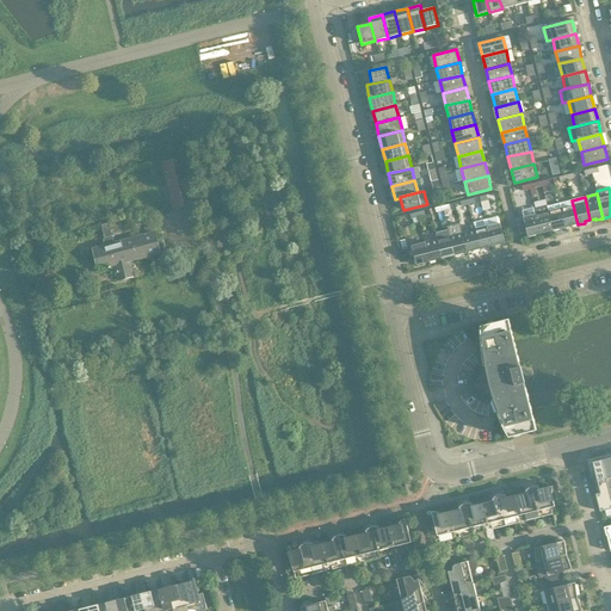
[(572,201),(560,203),(566,226),(571,224),(571,227),(578,224),(572,201)]
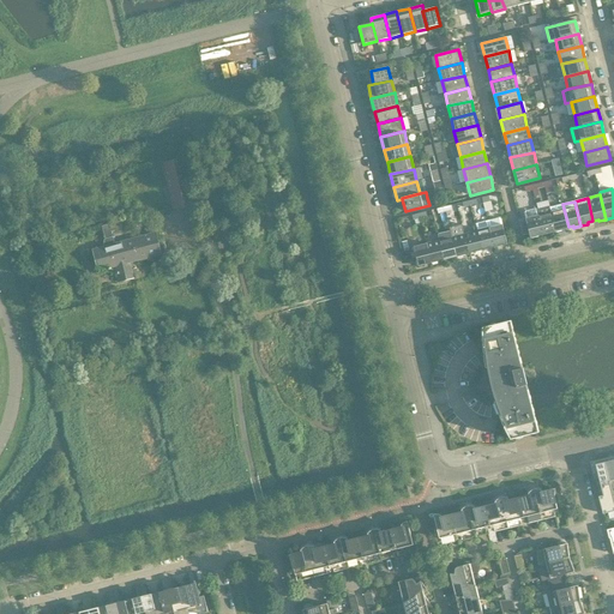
[(563,204),(549,208),(555,232),(564,230),(563,228),(569,227),(563,204)]
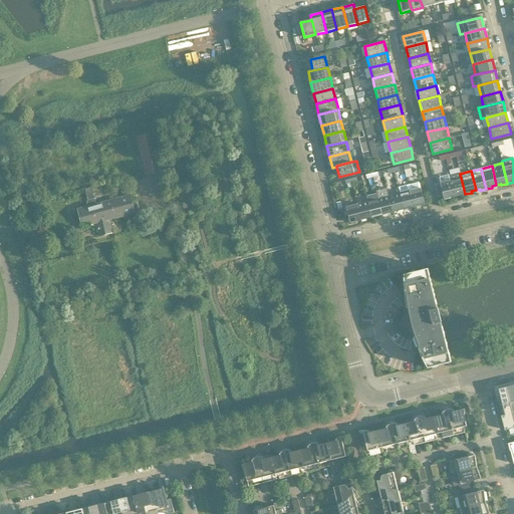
[(465,194),(460,174),(460,173),(450,176),(455,196),(459,195),(459,196),(465,194)]
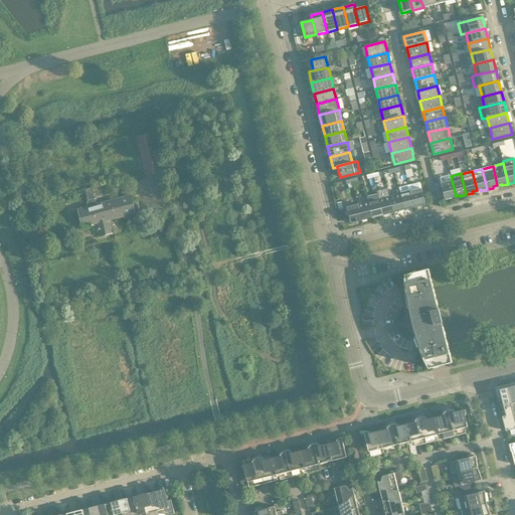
[(451,176),(450,175),(441,177),(440,179),(445,200),(452,198),(451,197),(456,196),(451,176)]
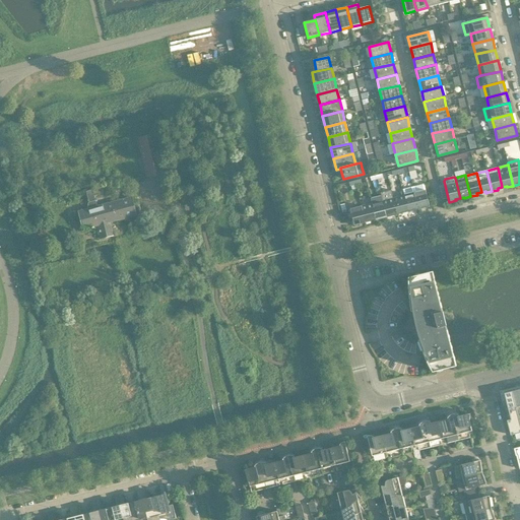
[(430,207),(425,186),(423,185),(412,187),(418,208),(423,207),(423,208),(430,207)]
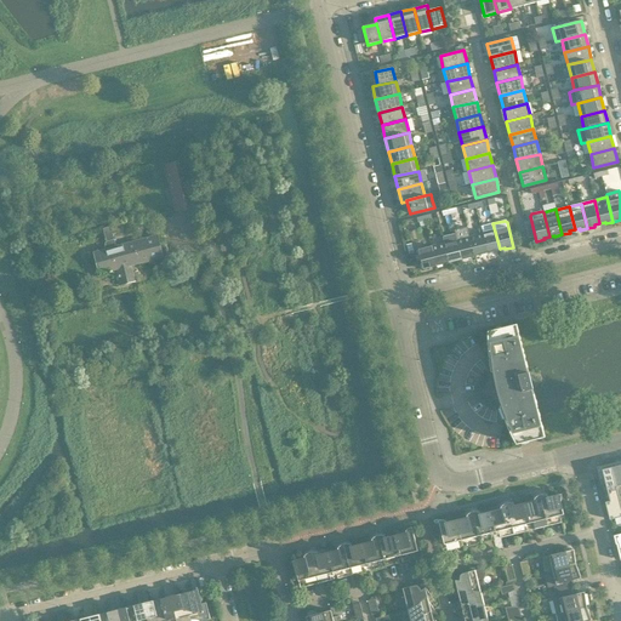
[(103,228),(109,248),(117,245),(113,234),(123,231),(121,223),(103,228)]
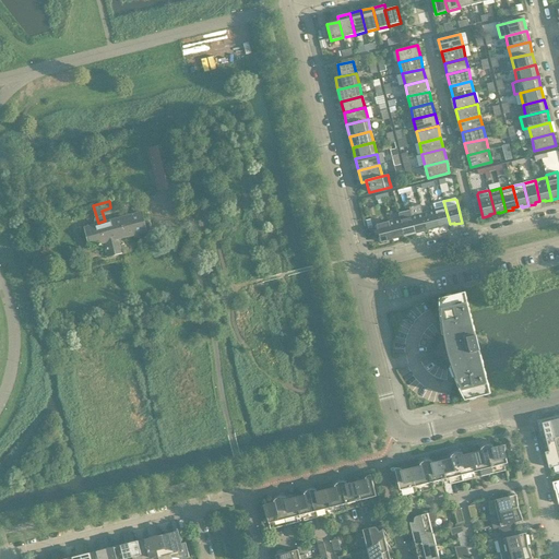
[(450,224),(443,201),(432,204),(433,211),(438,228),(445,226),(444,225),(450,224)]
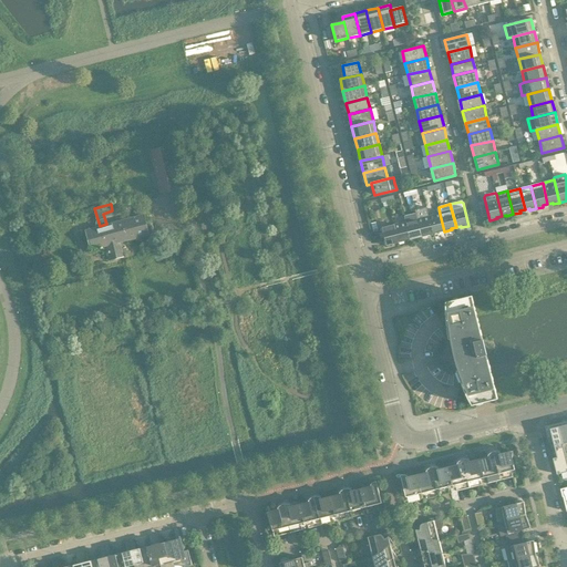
[(106,224),(100,226),(85,229),(91,250),(106,247),(110,260),(124,257),(121,243),(150,235),(144,214),(106,224)]
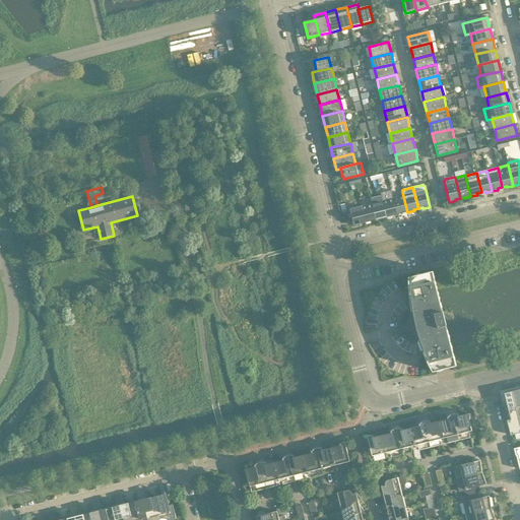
[(387,217),(382,201),(381,196),(371,199),(372,203),(376,218),(380,217),(380,219),(387,217)]
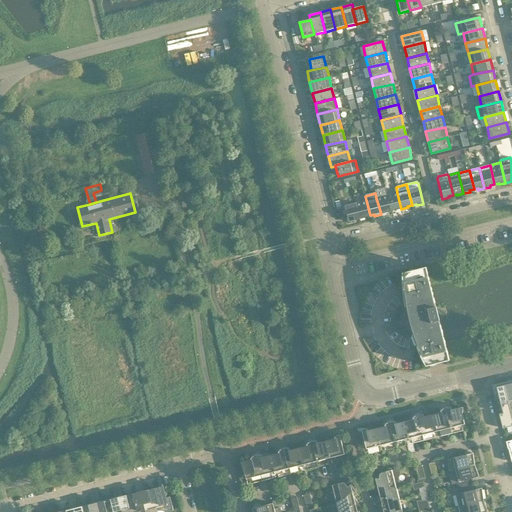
[(397,193),(387,195),(391,210),(395,209),(395,211),(401,209),(397,193)]
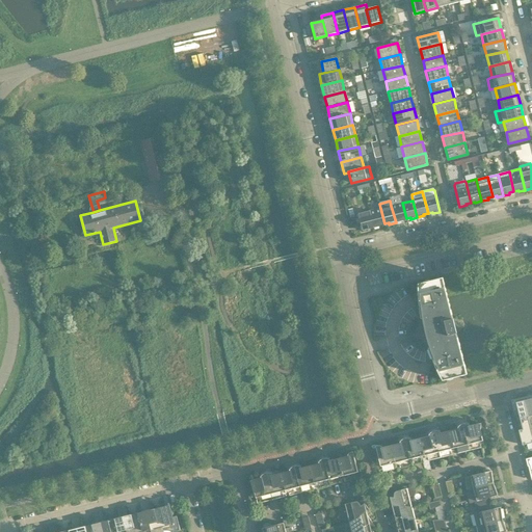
[(406,218),(402,203),(391,206),(396,222),(402,221),(401,219),(406,218)]
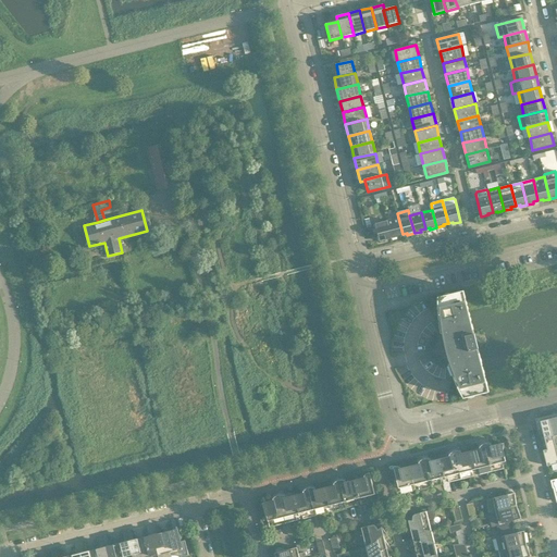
[(403,234),(398,218),(386,221),(392,238),(398,237),(397,235),(403,234)]
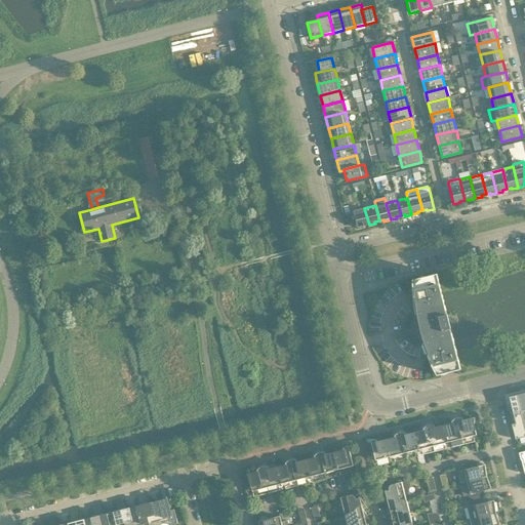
[(358,228),(369,225),(364,208),(354,211),(358,228)]
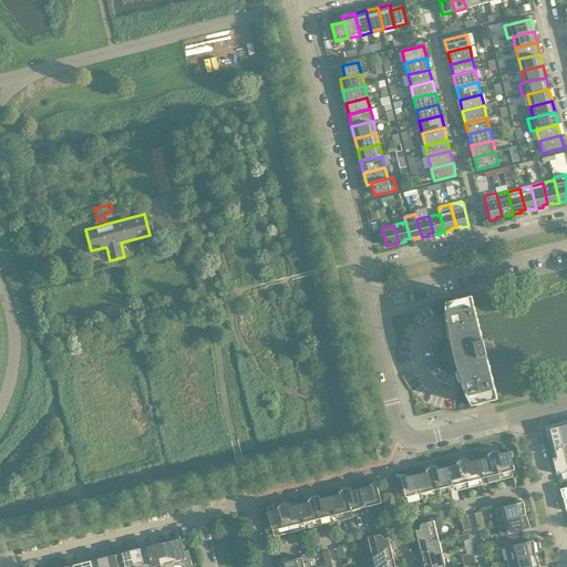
[(472,296),(457,299),(456,299),(455,299),(454,299),(453,299),(453,300),(452,300),(451,301),(445,302),(445,315),(446,322),(449,340),(452,340),(453,343),(453,347),(454,350),(455,353),(455,357),(457,363),(459,367),(460,370),(456,371),(459,378),(461,383),(463,389),(466,395),(468,401),(472,405),(476,404),(477,405),(478,405),(480,405),(481,405),(482,404),(483,404),(483,403),(484,403),(497,399),(472,296)]
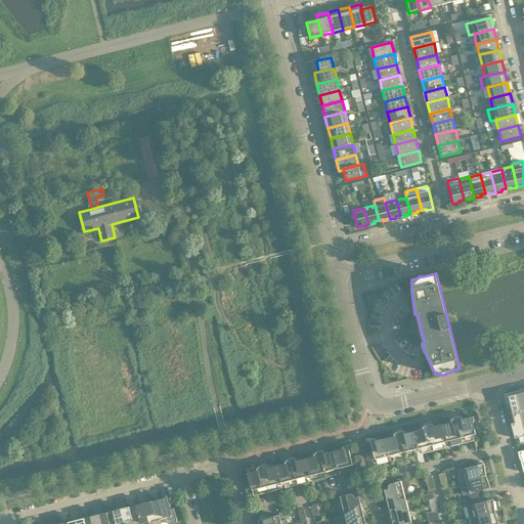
[(523,413),(523,392),(522,393),(521,390),(515,391),(520,413),(520,415),(521,415),(523,413)]
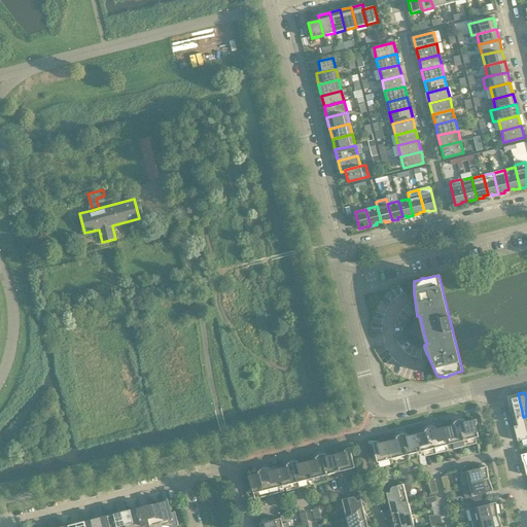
[(518,393),(506,396),(511,412),(514,411),(516,418),(523,416),(518,393)]
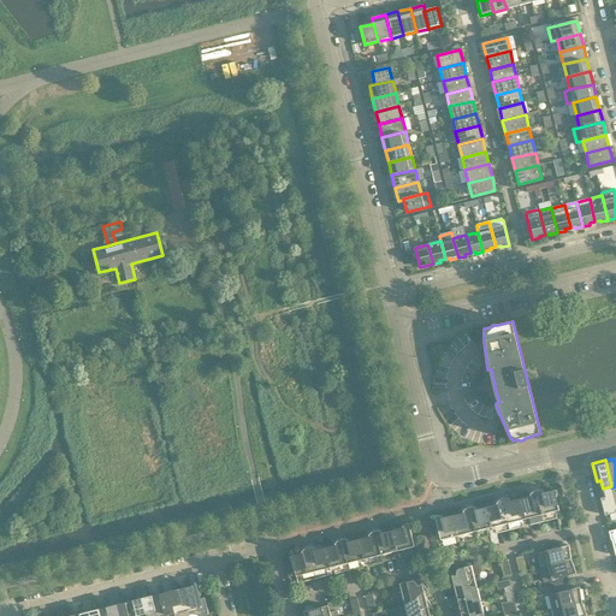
[(611,486),(603,489),(605,497),(600,498),(605,515),(615,513),(615,501),(612,487),(611,487),(611,486)]
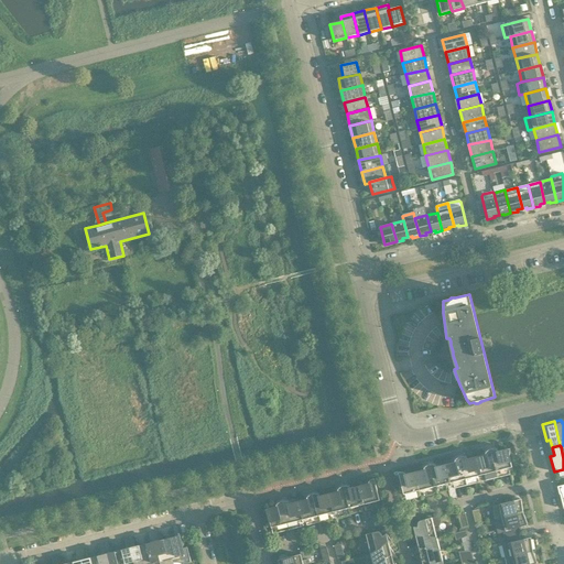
[(492,449),(491,449),(490,449),(497,475),(512,470),(509,457),(510,448),(498,452),(497,451),(496,449),(495,449),(494,449),(492,449)]
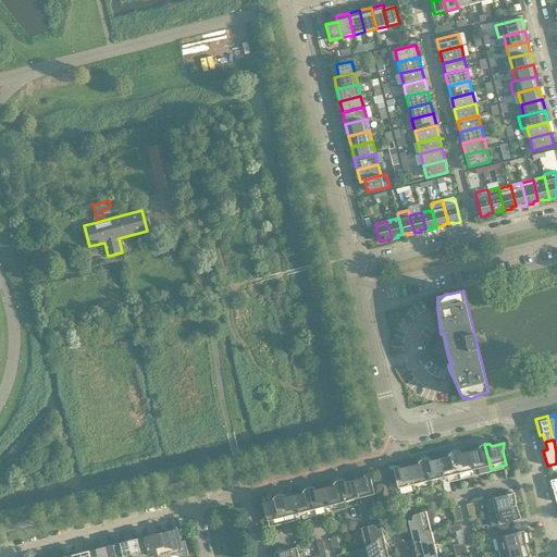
[(480,449),(470,452),(475,473),(491,469),(484,444),(483,444),(482,445),(481,445),(480,446),(479,448),(480,449)]
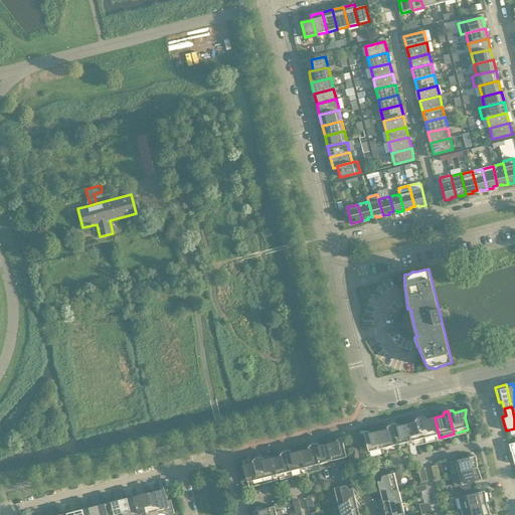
[(415,422),(406,424),(411,445),(425,441),(419,417),(418,417),(417,418),(416,419),(415,419),(415,420),(414,421),(415,422)]
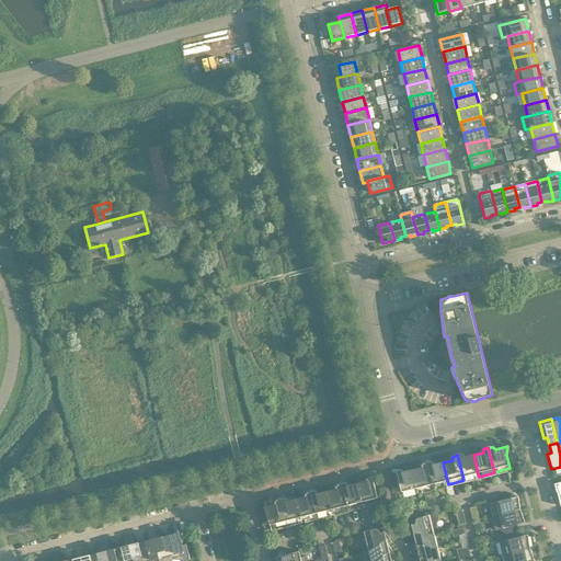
[(459,455),(458,455),(457,455),(464,480),(479,477),(473,455),(465,457),(464,456),(464,455),(461,455),(460,455),(459,455)]
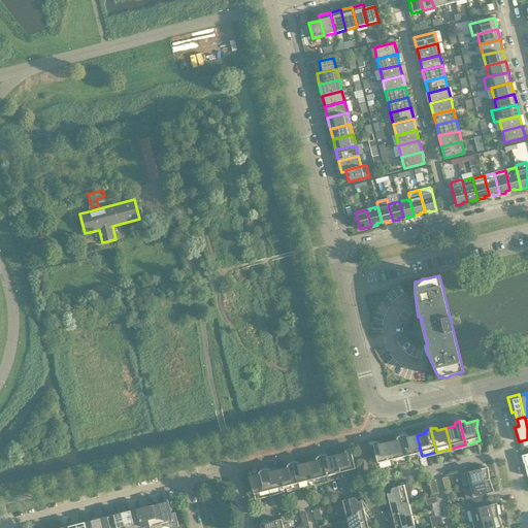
[(397,440),(388,442),(393,463),(407,459),(401,435),(400,435),(399,436),(398,437),(397,437),(396,439),(397,440)]
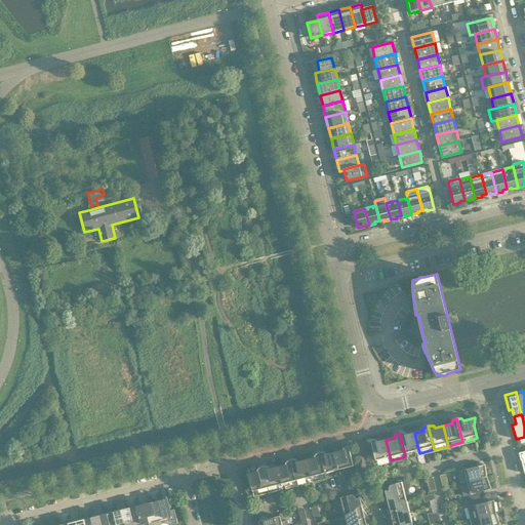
[(401,433),(400,433),(399,433),(405,456),(419,453),(414,433),(406,435),(405,434),(405,433),(403,433),(402,433),(401,433)]
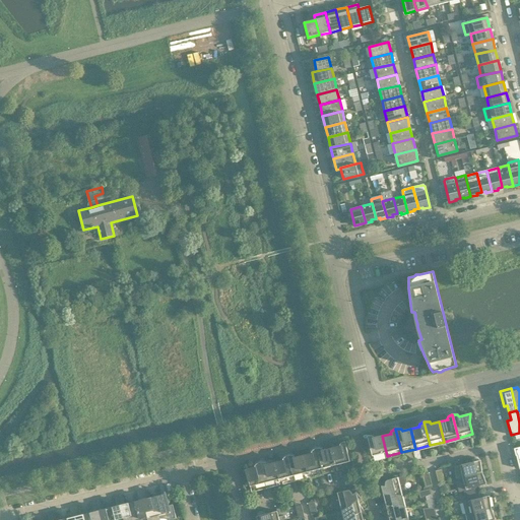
[(382,436),(374,438),(373,437),(372,436),(371,436),(370,436),(369,436),(367,436),(370,448),(368,449),(371,462),(377,461),(376,458),(387,456),(382,436)]
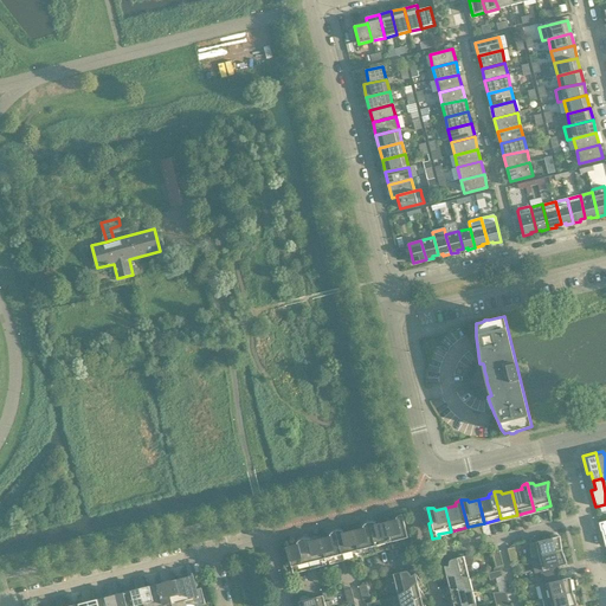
[(395,520),(386,523),(392,546),(408,542),(403,519),(401,514),(400,515),(399,515),(398,516),(397,517),(395,519),(395,520)]
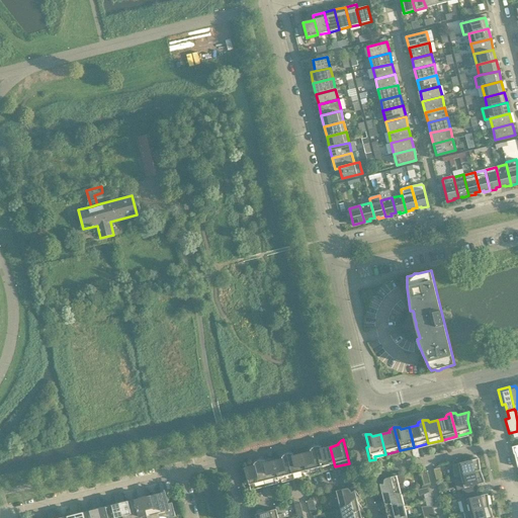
[(318,446),(316,446),(315,447),(321,470),(335,466),(330,447),(322,449),(321,447),(320,447),(319,446),(318,446)]
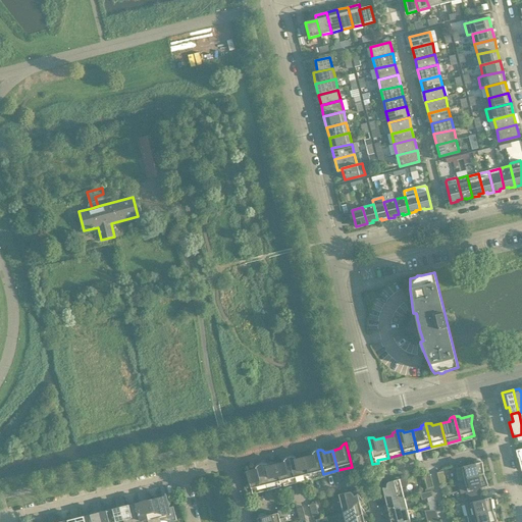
[(312,455),(304,458),(309,477),(323,474),(317,451),(316,451),(315,451),(314,452),(313,453),(312,454),(312,455)]
